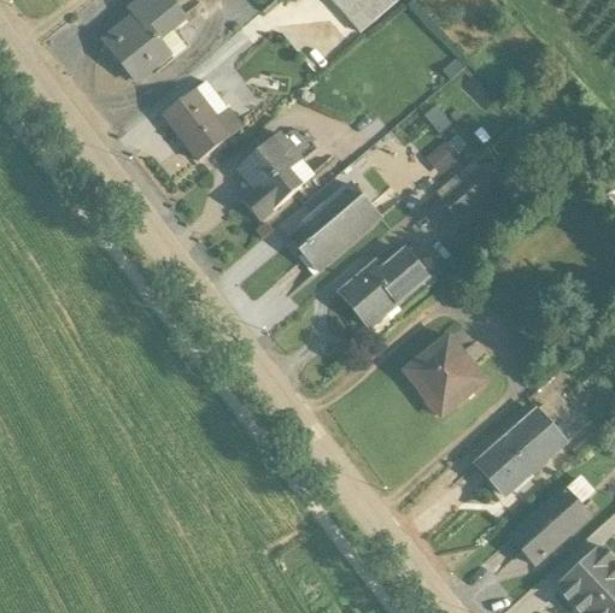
[(174,30),(189,18),(174,0),(136,0),(128,7),(133,13),(101,39),(138,83),(173,56),(174,58),(187,47),(174,30)]
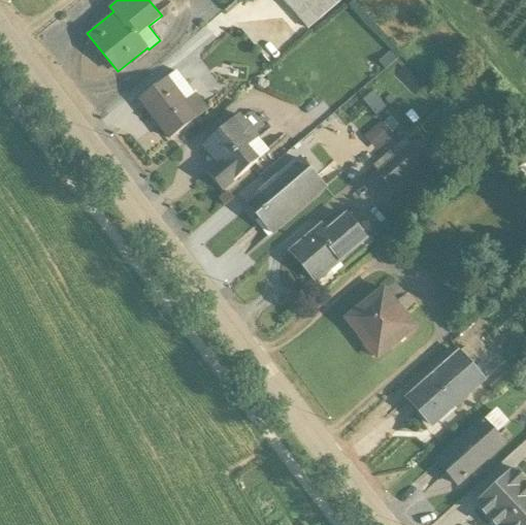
[(286,0),(308,27),(340,0),(286,0)]
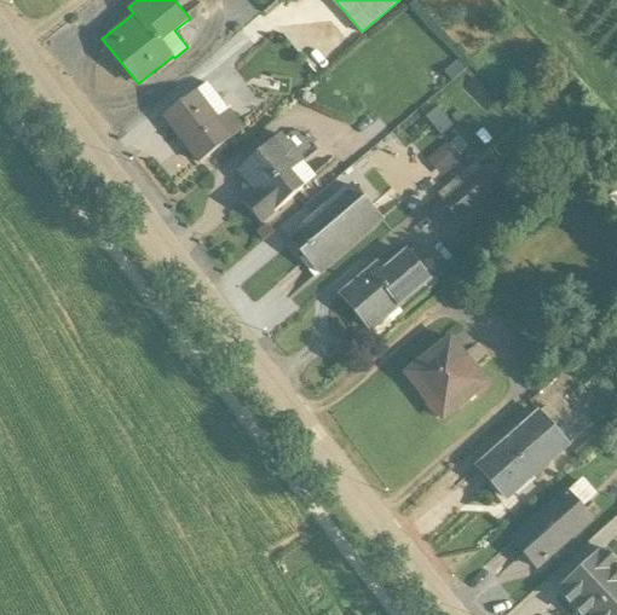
[(431,70),(431,87),(443,86),(443,70),(451,79),(467,65),(457,56),(442,69),(431,70)]
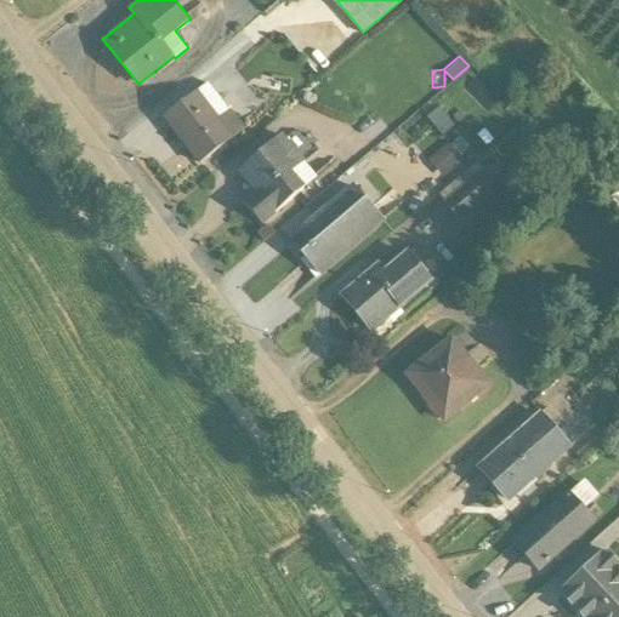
[(209,81),(164,115),(199,163),(245,127),(232,108),(231,109),(209,81)]
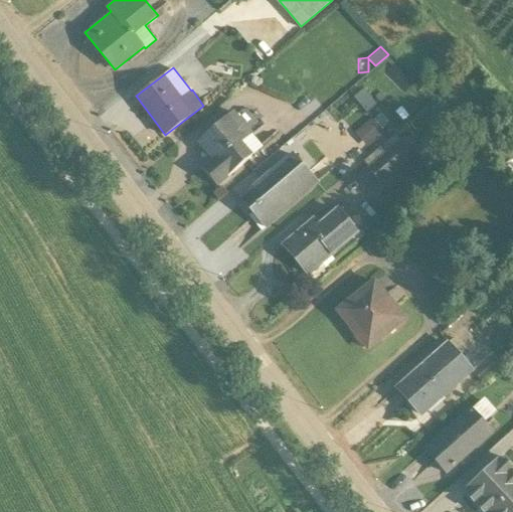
[(378,103),(364,88),(355,96),(369,111),(378,103)]
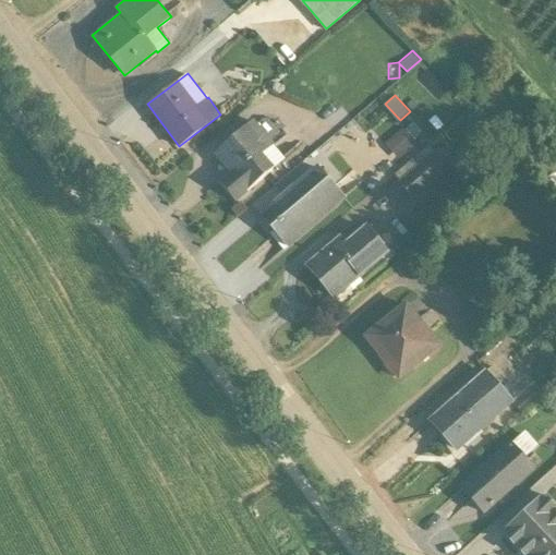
[(287,133),(274,118),(265,117),(258,123),(255,120),(214,154),(222,163),(219,166),(217,177),(219,180),(219,181),(237,202),(285,157),(274,145),(287,133)]
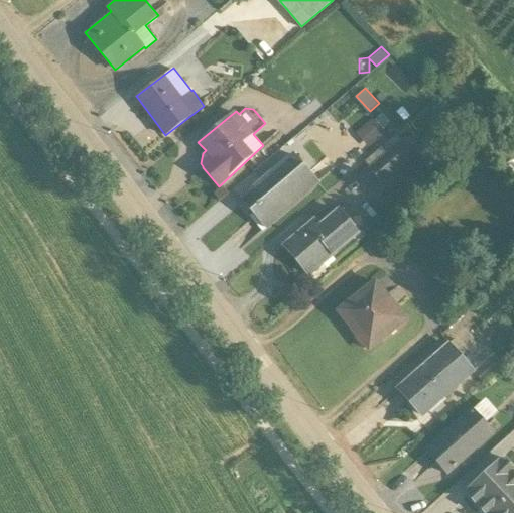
[(385,131),(373,118),(357,131),(369,145),(385,131)]
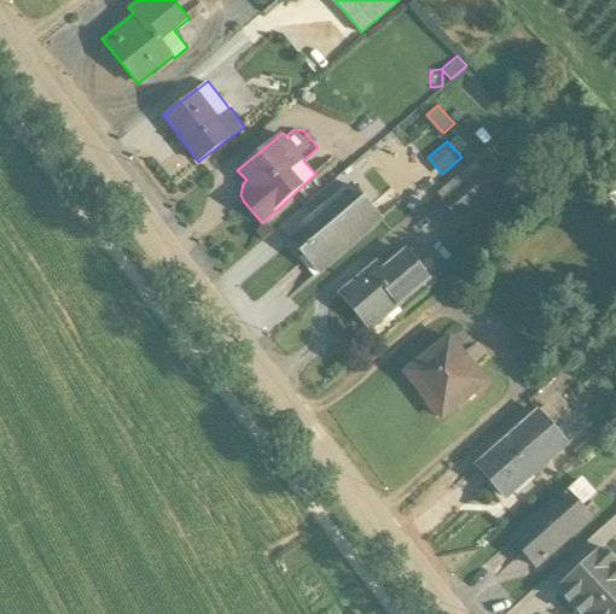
[(437,192),(459,218),(501,179),(499,175),(506,169),(497,159),(489,165),(486,162),(481,165),(476,161),(437,192)]
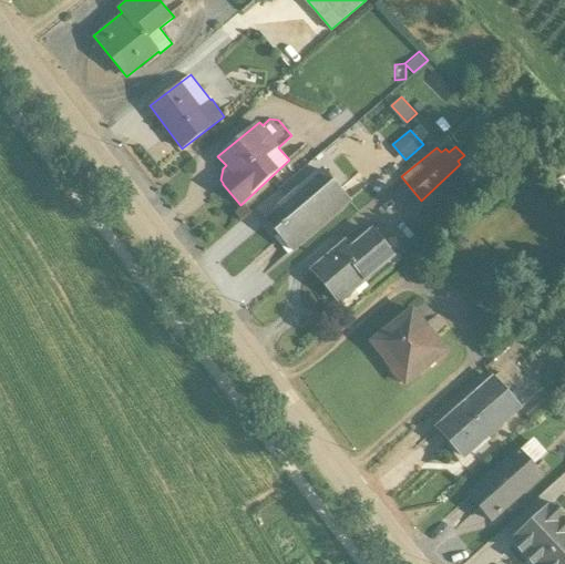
[(266,219),(294,250),(352,201),(322,166),(279,204),(280,207),(266,219)]
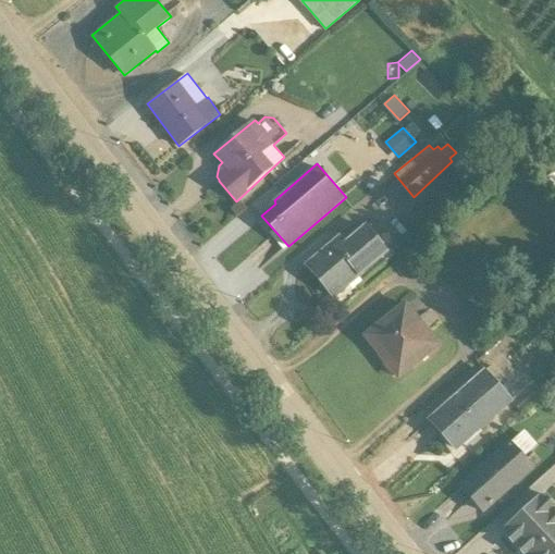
[(340,233),(305,263),(334,298),(390,251),(366,223),(346,239),(340,233)]
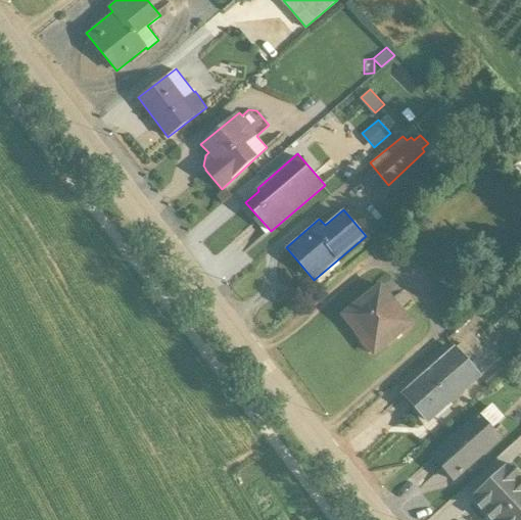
[(381,281),(341,314),(374,356),(415,322),(381,281)]
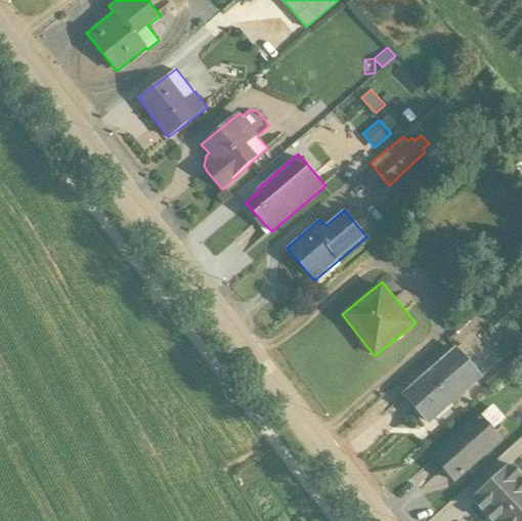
[(402,393),(430,424),(436,418),(439,420),(455,405),(452,403),(483,376),(472,363),(479,357),(464,342),(458,347),(457,345),(402,393)]
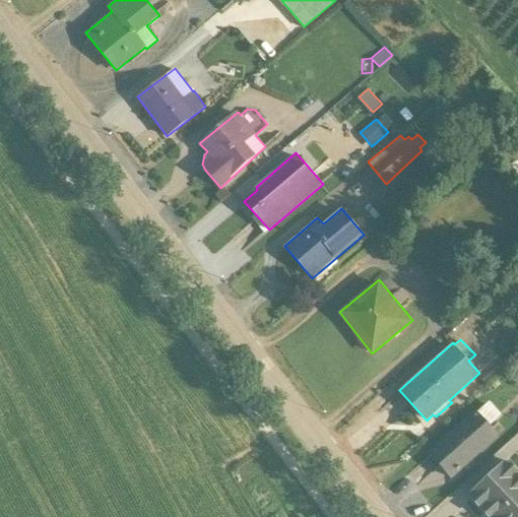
[(429,453),(451,477),(499,435),(476,409),(429,453)]
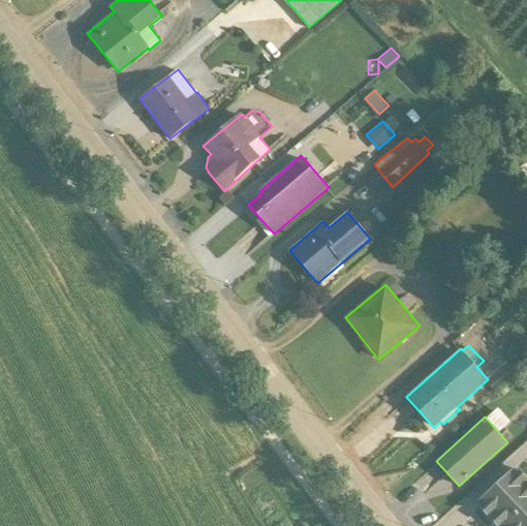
[(493,525),(526,525),(526,474),(518,466),(517,466),(474,505),(493,525)]
